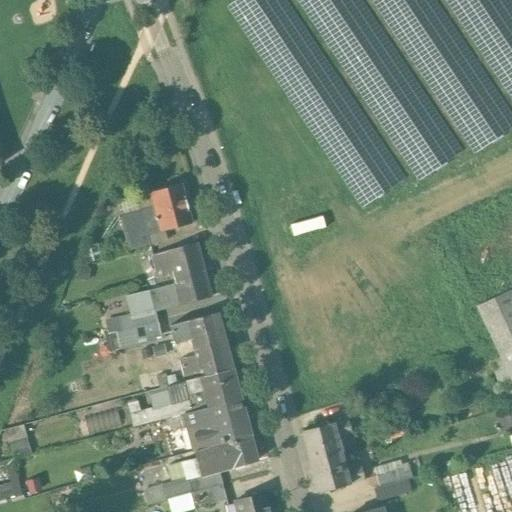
[(181,183),(150,191),(154,207),(119,217),(125,240),(127,240),(147,234),(192,221),(181,183)]
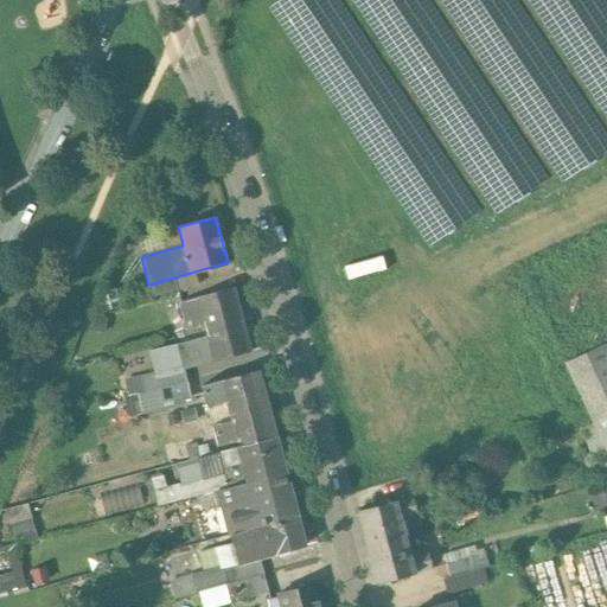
[(174,278),(151,285),(154,298),(178,291),(174,278)]
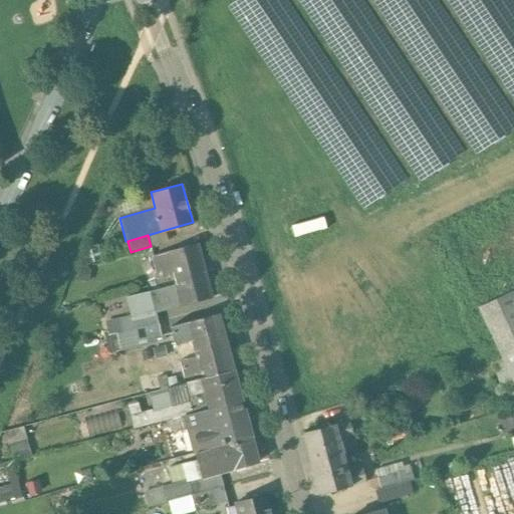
[(196,244),(153,256),(158,277),(173,273),(176,285),(193,281),(190,267),(203,263),(198,243),(196,244)]
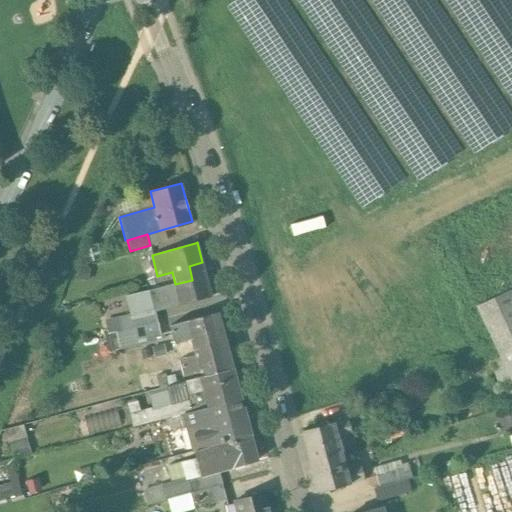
[(192,280),(175,284),(148,291),(126,296),(131,315),(154,310),(154,312),(155,312),(211,297),(202,262),(189,266),(192,280)]
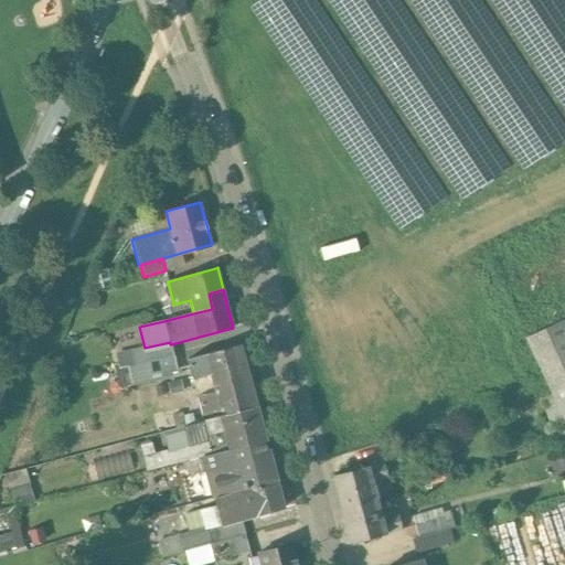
[(564,322),(564,319),(525,338),(552,393),(540,400),(551,423),(563,417),(564,422),(557,425),(564,440),(564,322)]
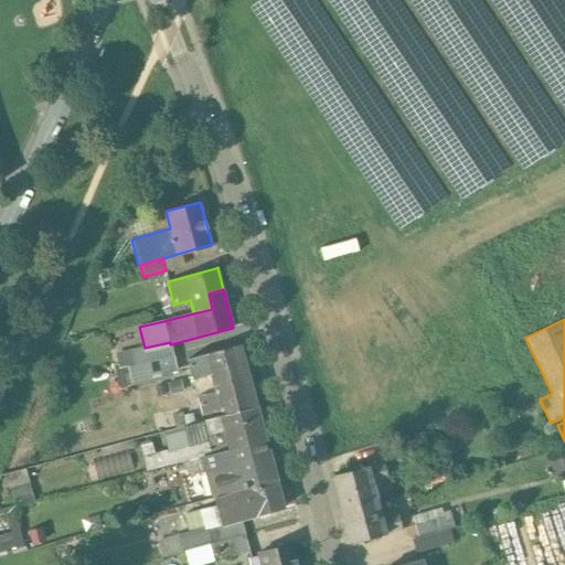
[(145,348),(130,352),(134,365),(174,355),(171,344),(170,344),(170,342),(145,348)]
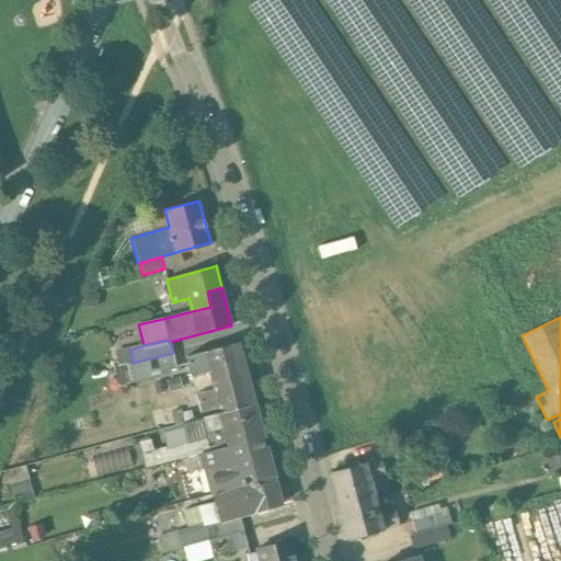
[(237,343),(186,356),(191,376),(209,371),(212,381),(229,376),(227,368),(242,364),(237,343)]
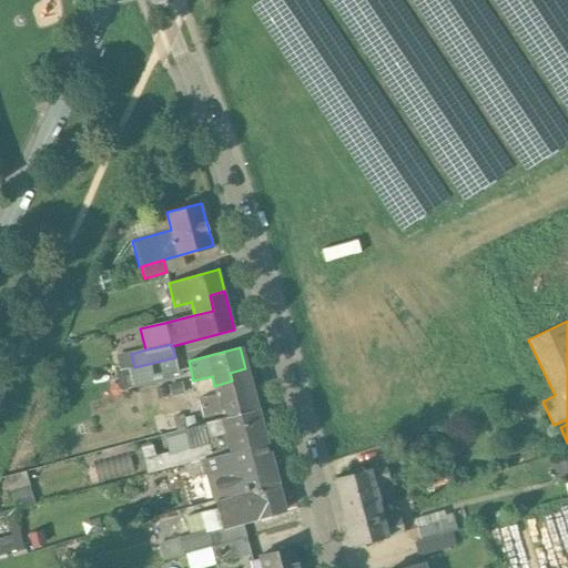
[(131,354),(117,357),(120,371),(129,368),(134,367),(131,354)]
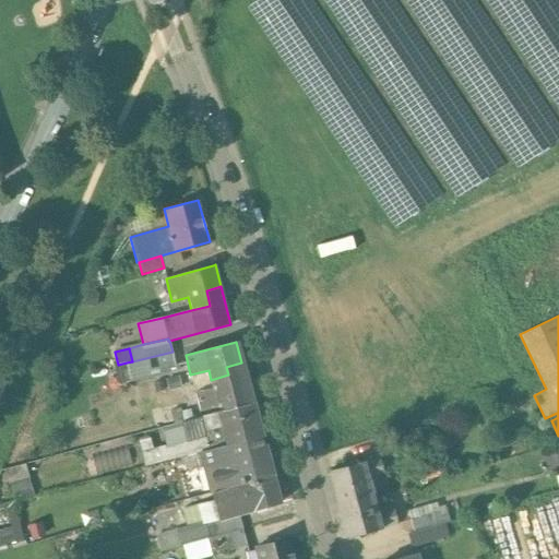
[(132,361),(127,363),(131,381),(177,371),(173,352),(132,361)]
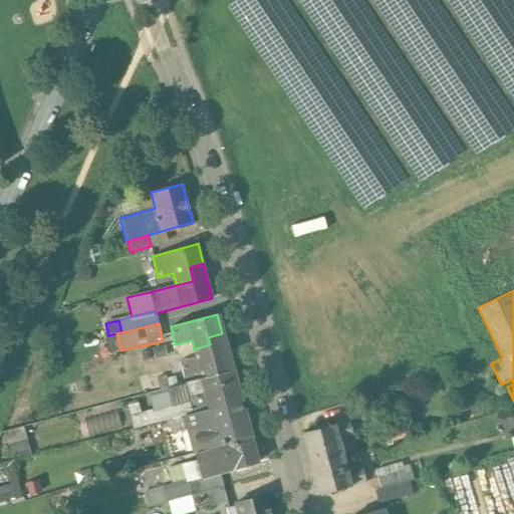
[(222,333),(208,337),(210,344),(194,349),(196,356),(180,360),(184,377),(200,373),(201,377),(232,368),(222,333)]
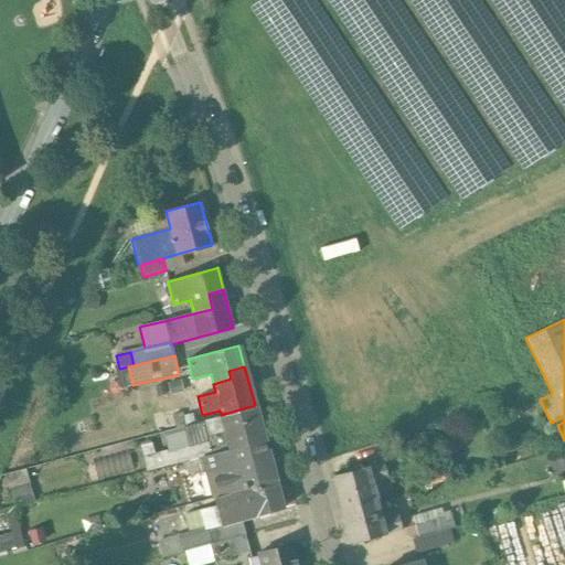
[(221,415),(203,419),(203,420),(184,425),(190,447),(171,451),(174,465),(176,465),(203,457),(264,440),(255,406),(255,405),(221,415)]
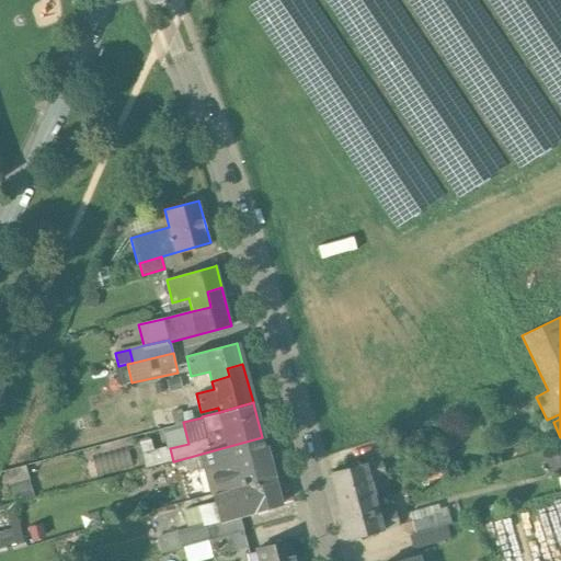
[(262,437),(202,454),(205,466),(265,449),(263,437),(262,437)]
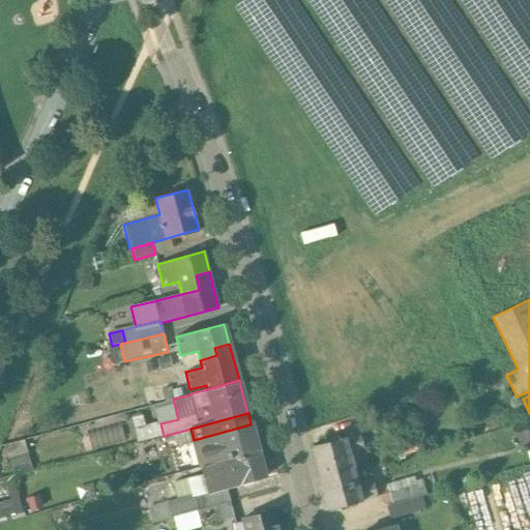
[(120,422),(86,432),(91,449),(125,441),(120,422)]
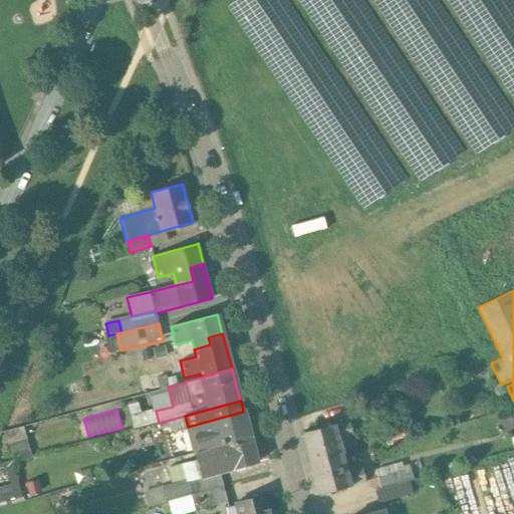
[(156,411),(130,417),(134,429),(159,423),(156,411)]
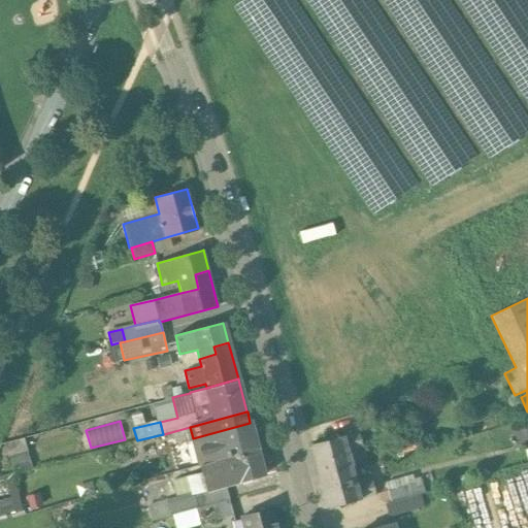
[(250,423),(193,438),(200,465),(258,450),(250,423)]
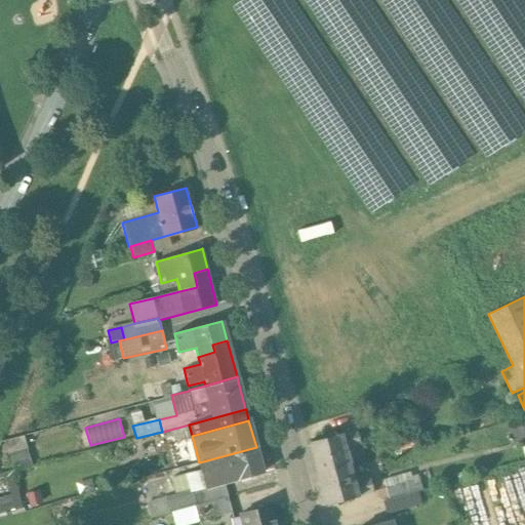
[(357,430),(341,434),(346,449),(361,444),(357,430)]
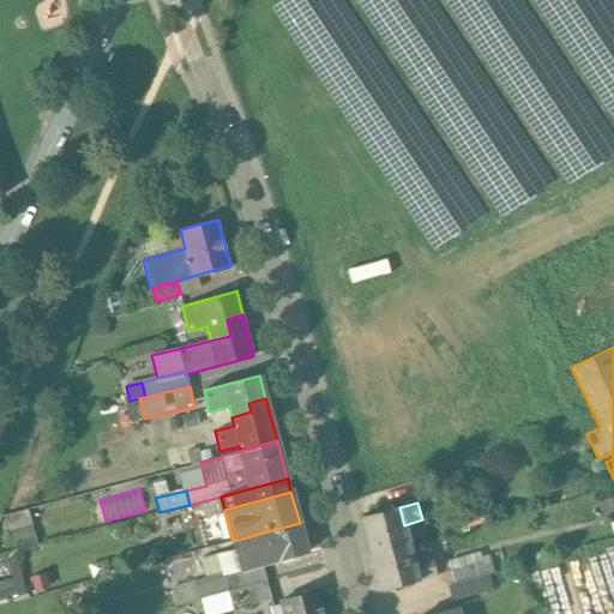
[(399,507),(362,517),(372,553),(409,543),(404,525),(399,507)]
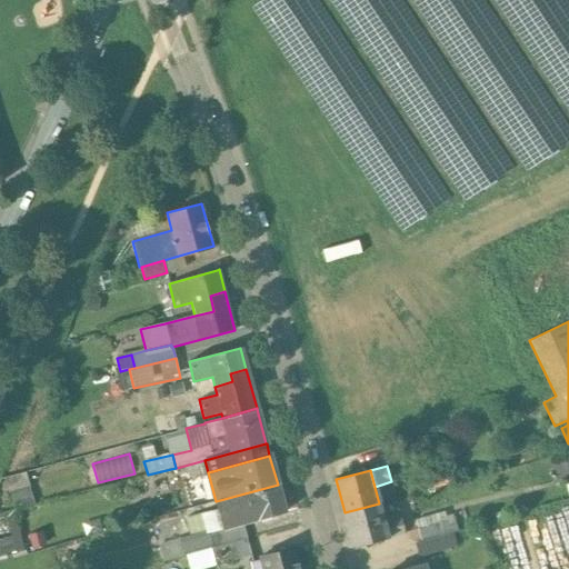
[(25,472),(7,478),(11,493),(30,488),(25,472)]
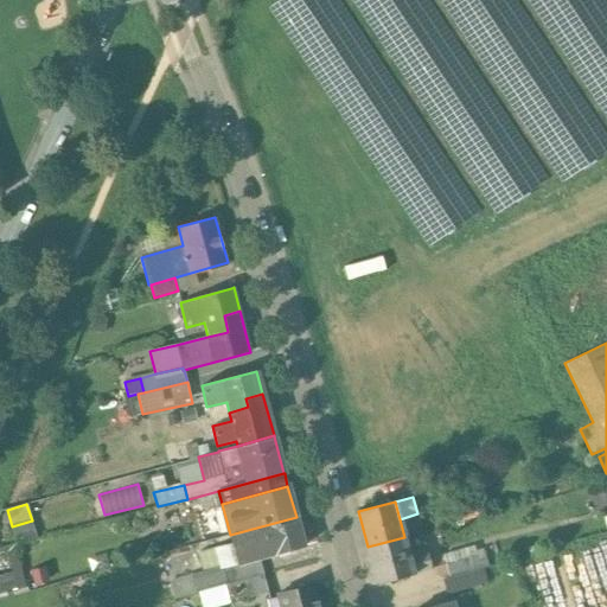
[(296,517),(230,535),(232,543),(238,564),(259,558),(304,545),(296,517)]
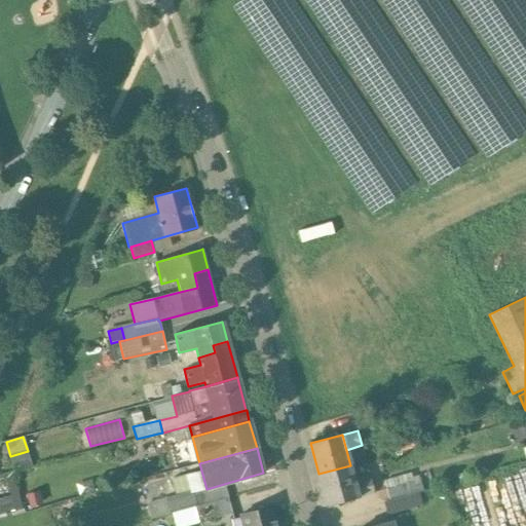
[(28,451),(10,456),(14,472),(32,466),(28,451)]
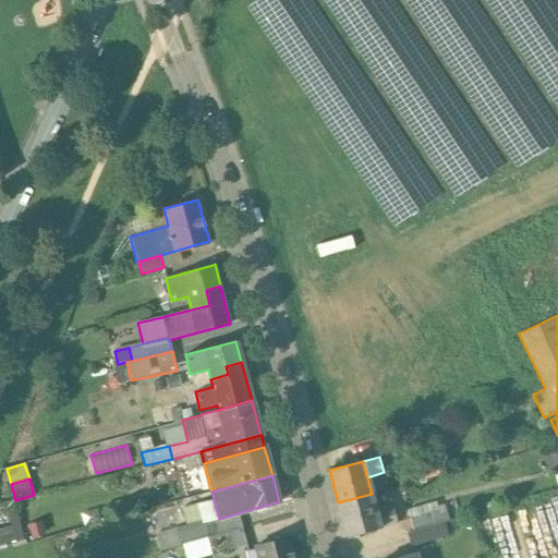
[(372,494),(338,502),(348,536),(381,528),(380,528),(377,512),(372,494)]
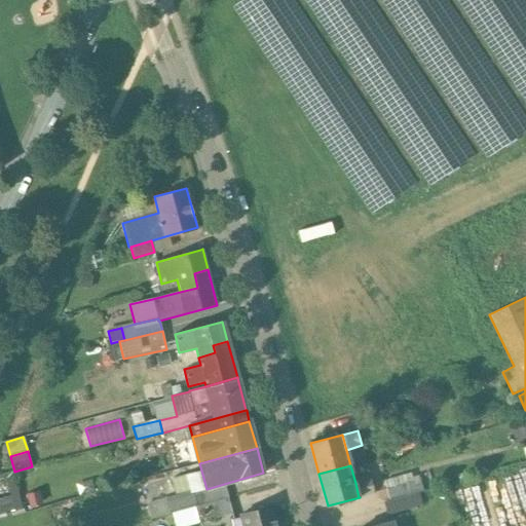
[(201,471),(174,478),(178,494),(194,490),(194,492),(207,489),(201,471)]
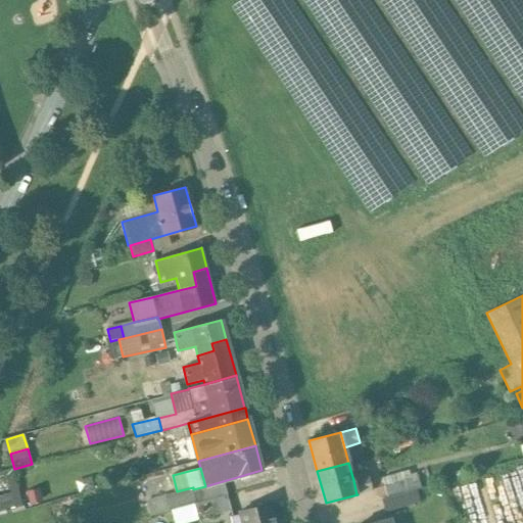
[(392,510),(425,498),(414,469),(382,479),(392,510)]
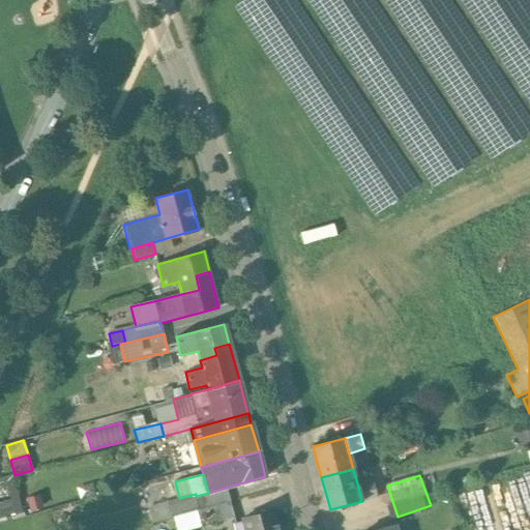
[(374,481),(358,487),(361,501),(378,497),(374,481)]
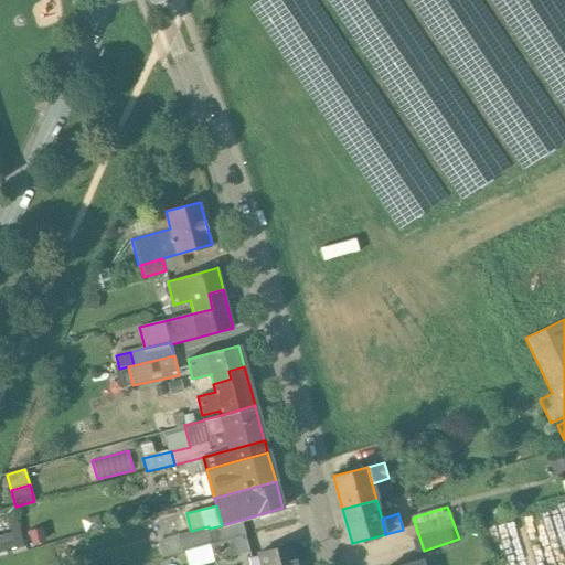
[(191,531),(179,534),(180,537),(183,552),(210,545),(245,535),(241,520),(222,525),(209,529),(209,526),(191,531)]
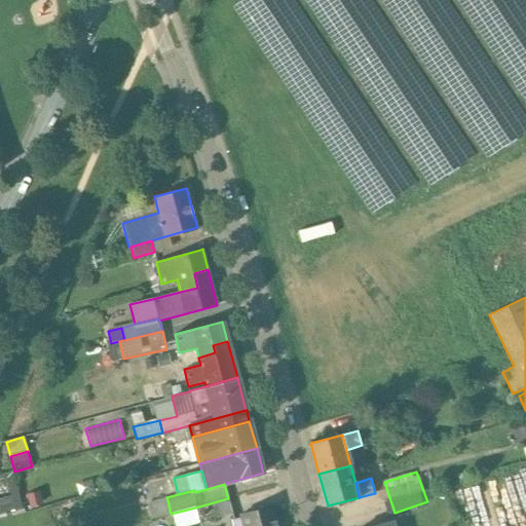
[(9,496),(0,498),(0,514),(13,510),(9,496)]
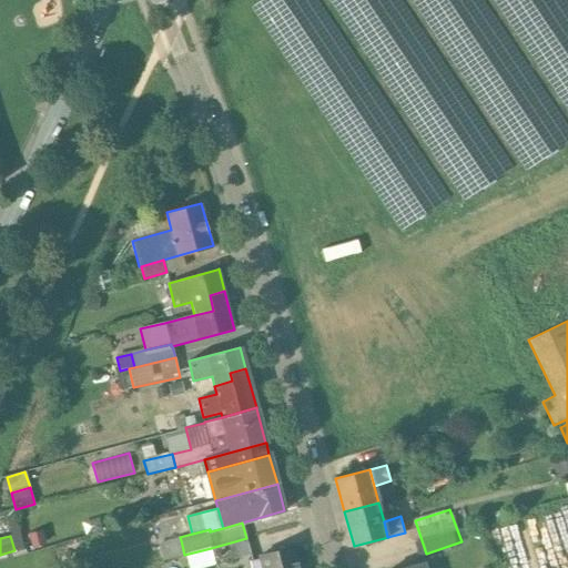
[(246,538),(211,548),(214,561),(234,556),(235,559),(251,555),(246,538)]
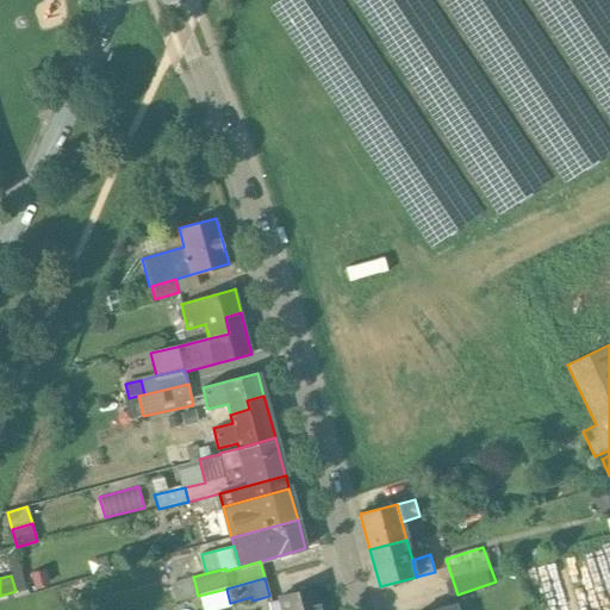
[(188,580),(172,584),(176,602),(198,596),(194,580),(190,582),(188,580)]
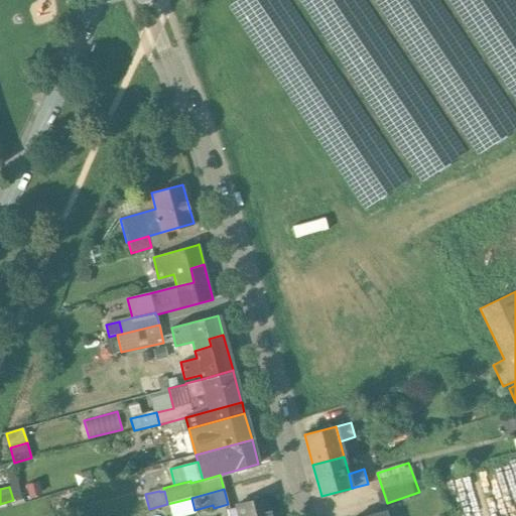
[(272,515),(267,496),(235,504),(236,507),(238,507),(239,515),(272,515)]
